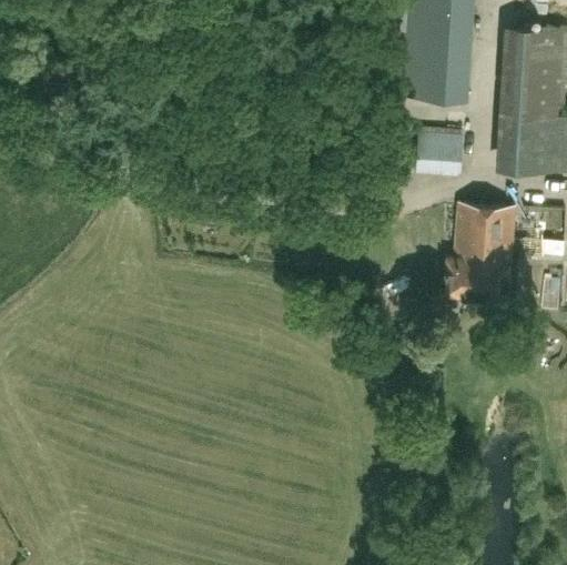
[(412,0),(411,34),(472,38),(474,0),(412,0)]
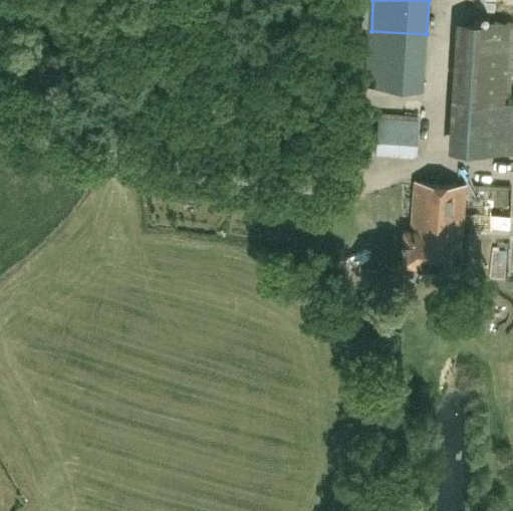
[(512,25),(474,23),(465,151),(512,153),(512,120),(508,120),(512,52),(512,25)]
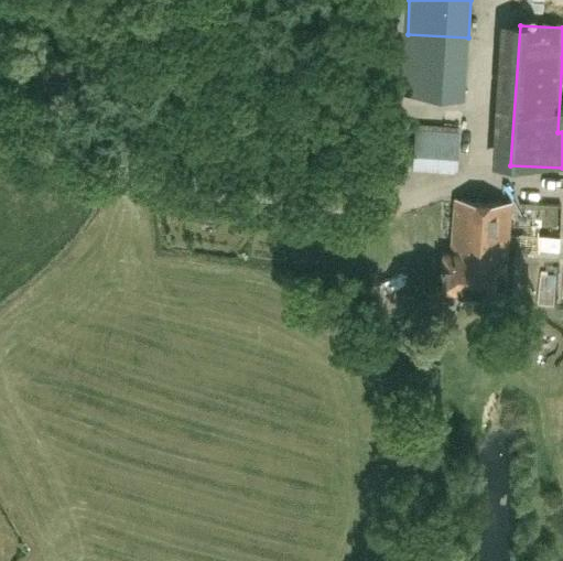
[(468,38),(408,34),(403,98),(464,103),(468,38)]
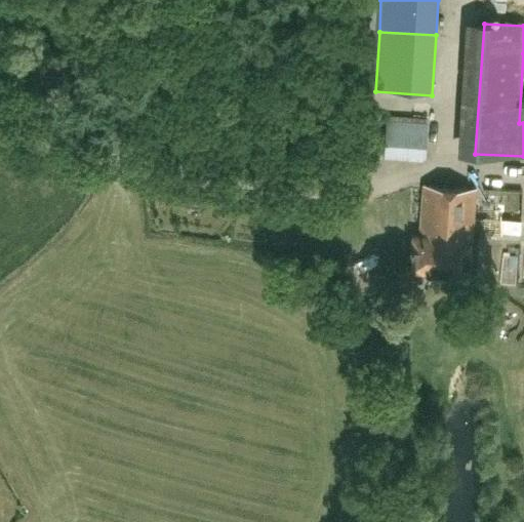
[(388,118),(385,160),(426,163),(429,122),(388,118)]
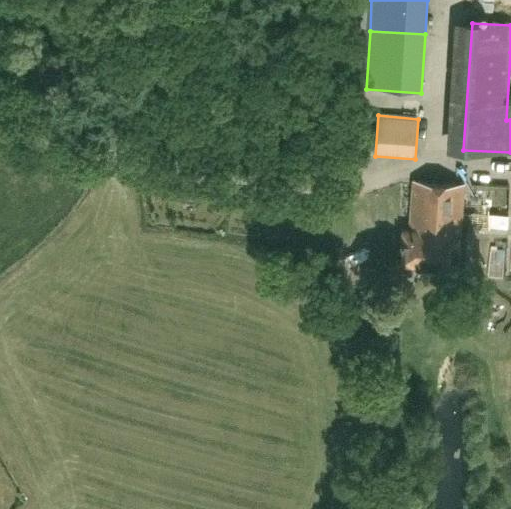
[(410,232),(403,231),(400,267),(403,267),(404,275),(417,276),(422,268),(459,271),(464,185),(413,181),(410,232)]
